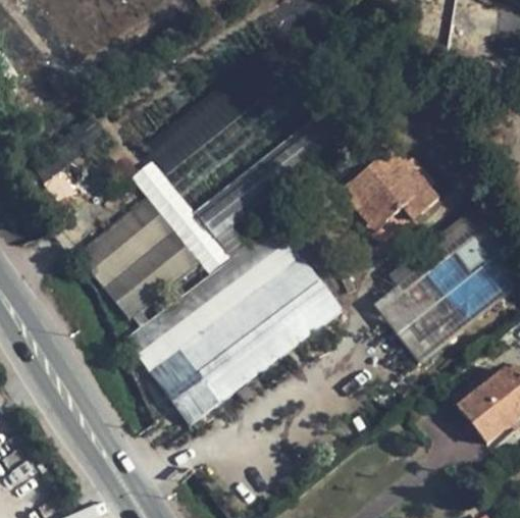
[(395,144),(353,182),(387,220),(406,205),(412,199),(422,212),(440,196),(395,144)]
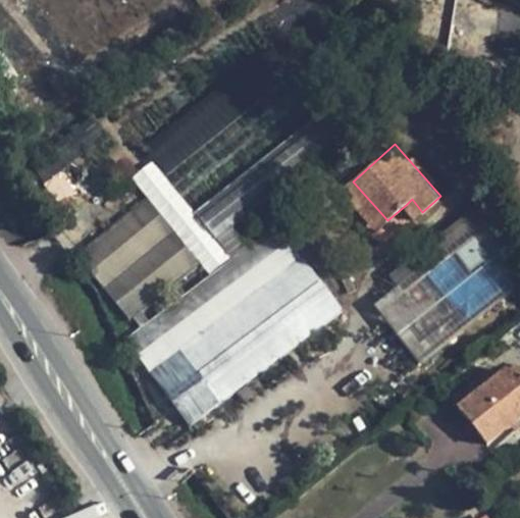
[(387,220),(353,182),(344,190),(378,228),(387,220)]
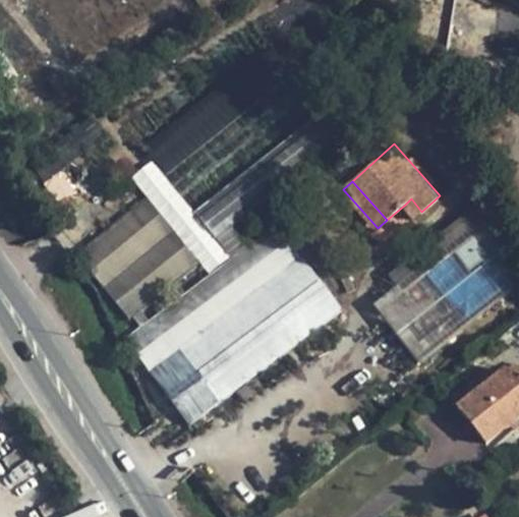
[(518,225),(493,193),(365,292),(421,364),(518,289),(518,225)]
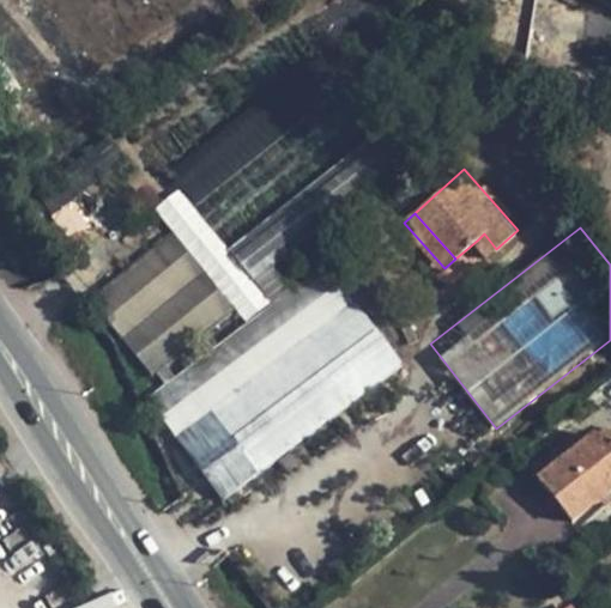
[(490,254),(496,249),(484,233),(477,241),(490,254)]
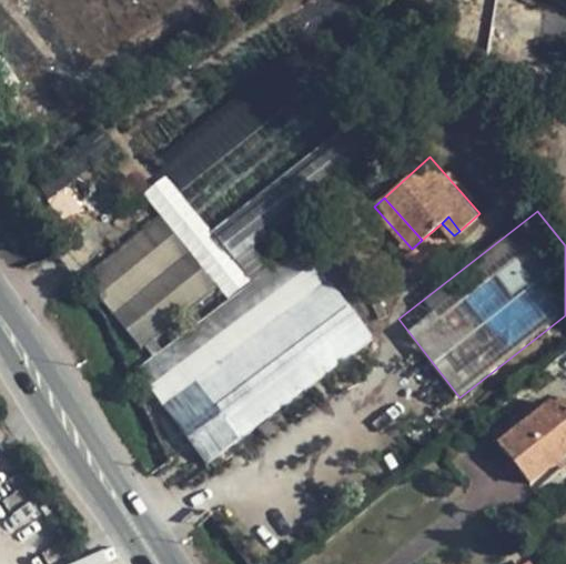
[(163,219),(89,277),(143,346),(218,289),(163,219)]
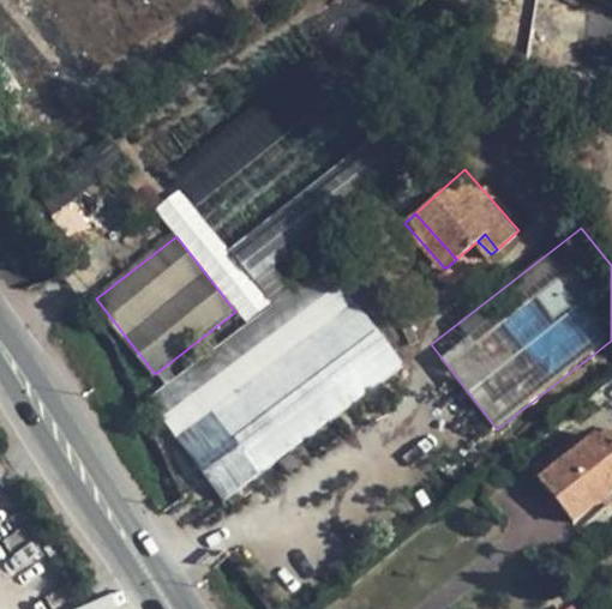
[(330,265),(153,392),(227,494),(403,367),(330,265)]
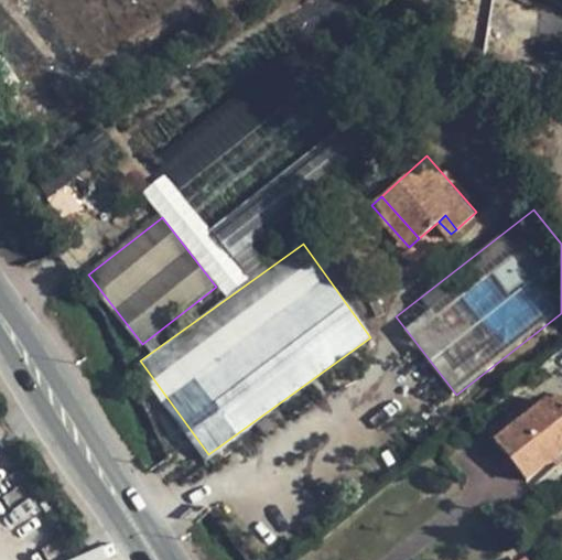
[(561,390),(560,389),(549,397),(560,411),(561,410),(561,390)]
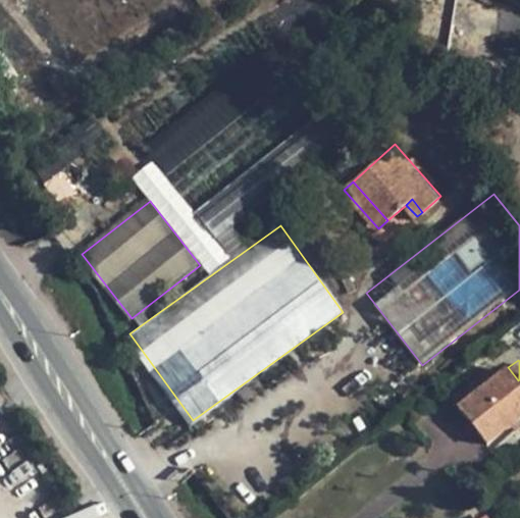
[(460,405),(488,443),(511,425),(519,418),(519,379),(518,380),(508,367),(460,405)]
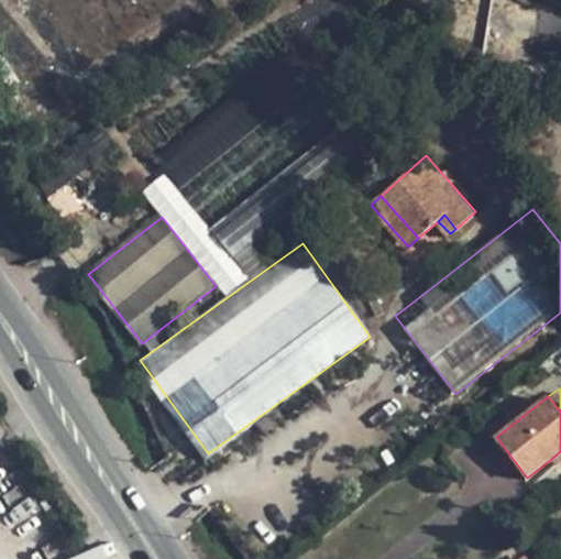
[(560,451),(551,459),(557,466),(560,461),(560,451)]
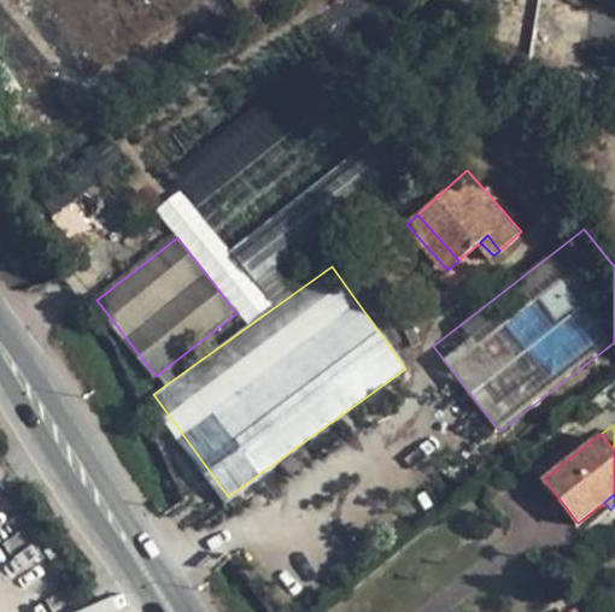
[(585,611),(580,601),(560,611),(585,611)]
